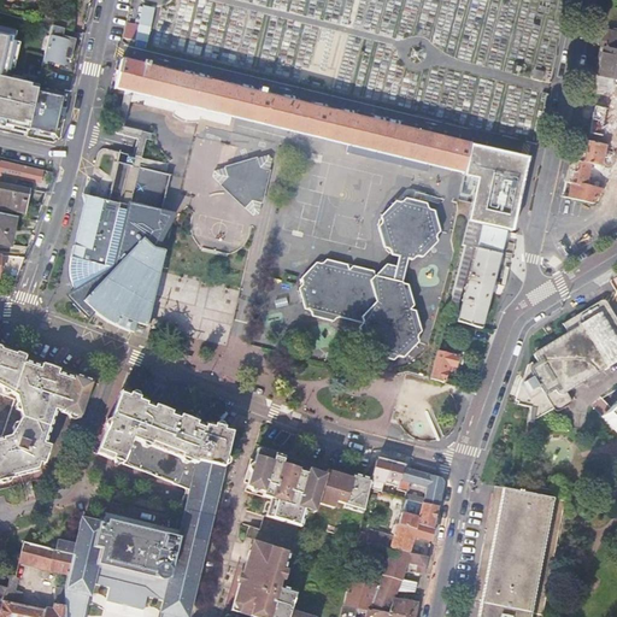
[(142,9),(136,39),(147,41),(154,11),(142,9)]
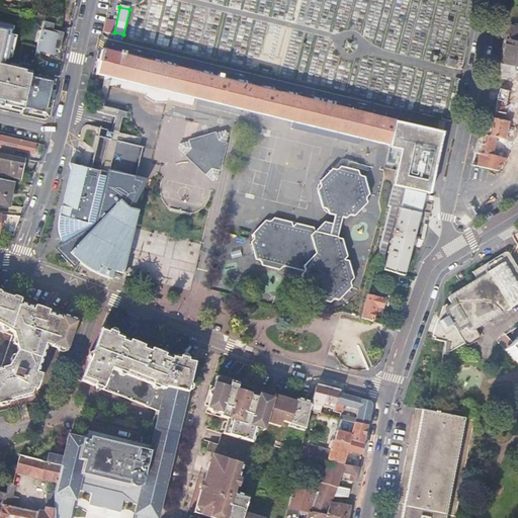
[(55,24),(45,21),(37,55),(40,56),(41,52),(55,55),(57,49),(60,50),(64,32),(53,30),(55,24)]
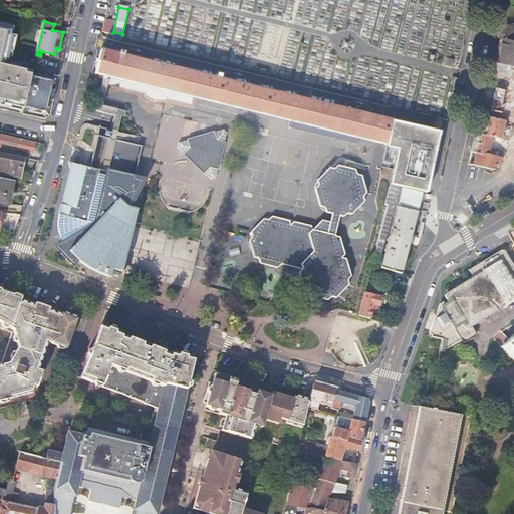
[(0,102),(16,107),(16,105),(25,107),(25,105),(26,101),(33,72),(4,65),(6,59),(9,59),(11,50),(14,50),(17,36),(12,35),(14,26),(0,23),(0,102)]
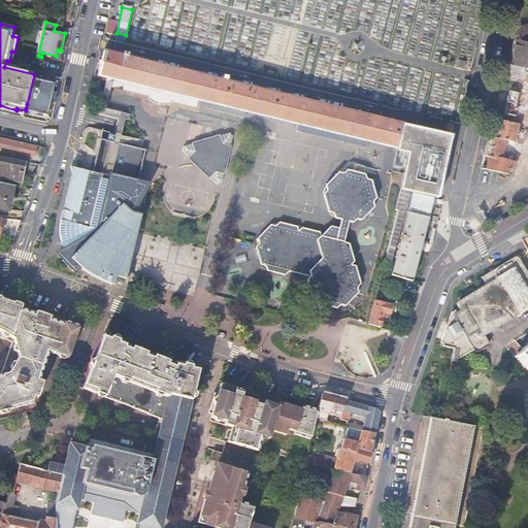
[(527,29),(518,27),(516,40),(527,42),(527,29)]
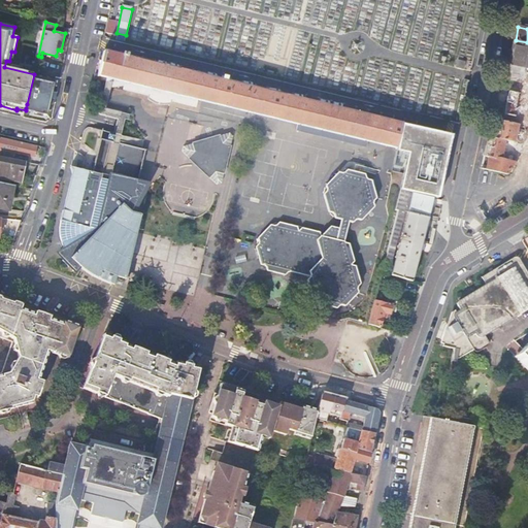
[(527,42),(516,40),(509,64),(527,67),(527,42)]
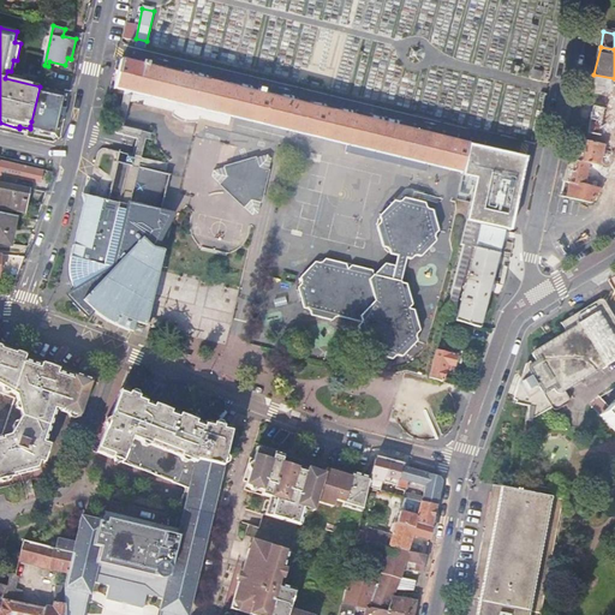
[(129,103),(143,99),(142,106),(172,112),(180,118),(192,120),(198,118),(227,125),(228,118),(344,145),(342,151),(424,171),(425,165),(460,173),(466,144),(119,63),(112,90),(131,95),(129,103)]
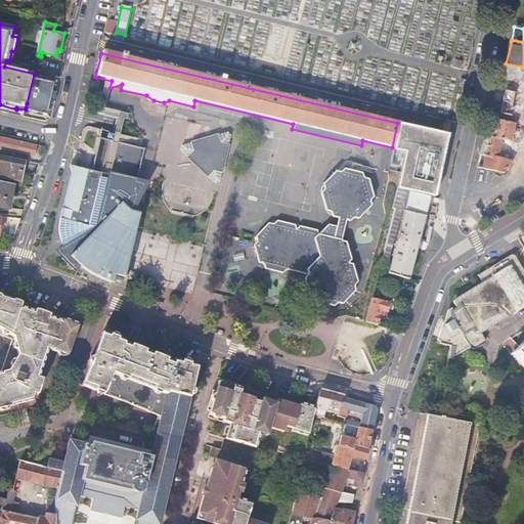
[(61,75),(63,68),(51,64),(50,72),(61,75)]
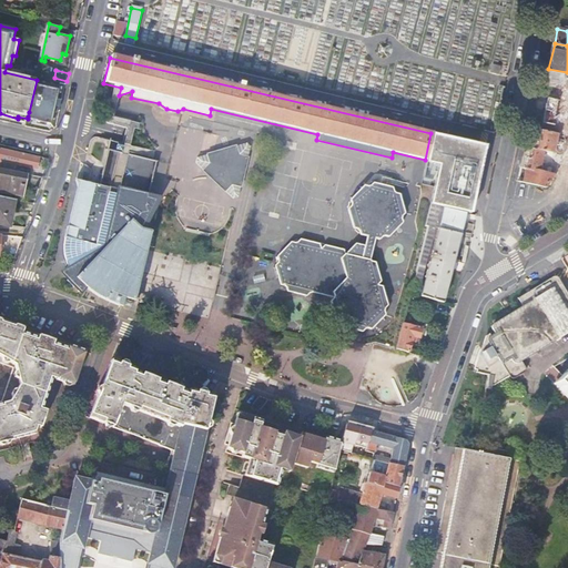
[(56,82),(37,78),(37,80),(29,112),(41,114),(46,97),(49,98),(51,90),(53,91),(56,82)]
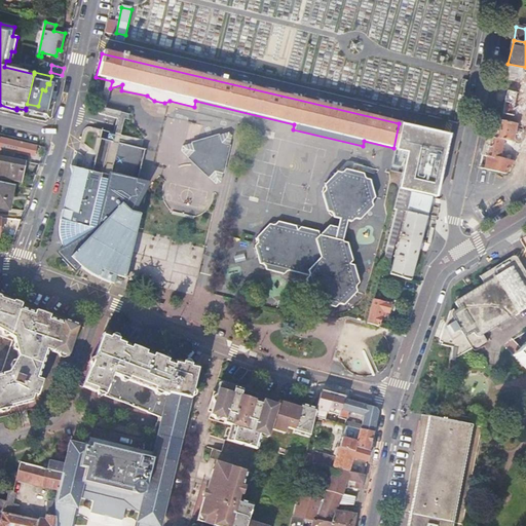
[(506,104),(524,108),(525,102),(525,96),(506,91),(503,104),(506,104)]
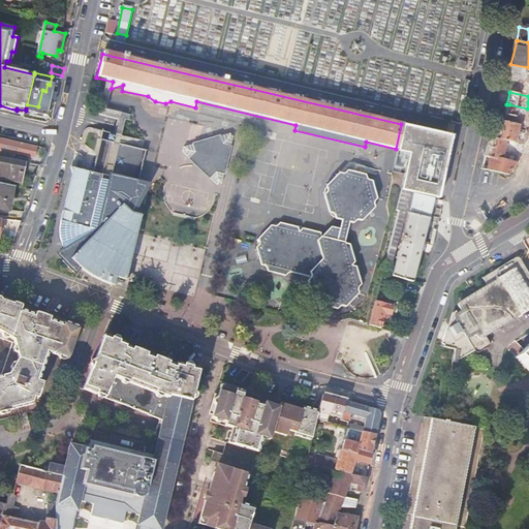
[(169,105),(170,101),(165,103),(155,101),(148,96),(148,99),(155,104),(164,106),(169,105)]
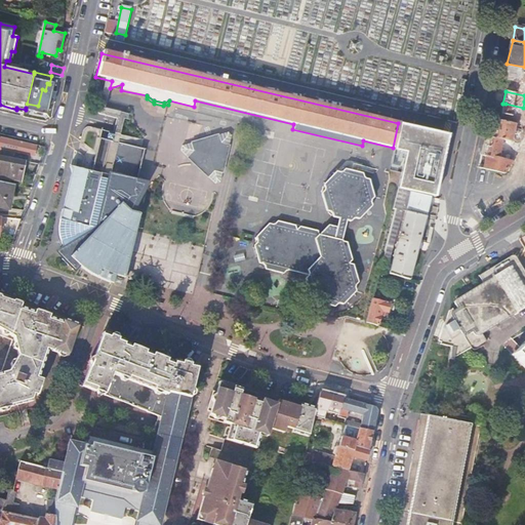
[(506,104),(502,104),(500,115),(524,120),(524,116),(524,114),(523,113),(523,108),(506,104)]
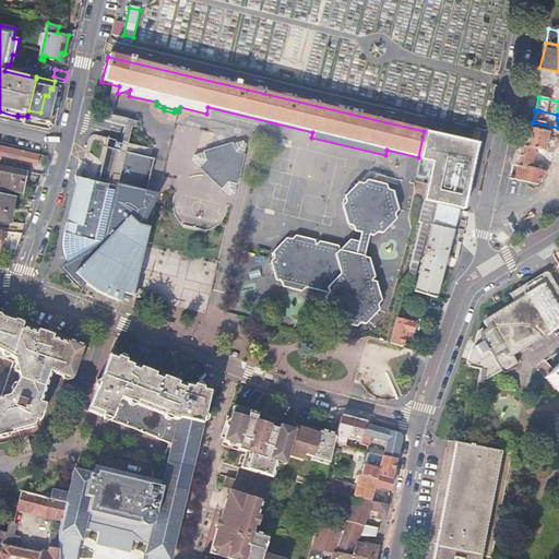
[(548,132),(526,128),(522,147),(544,152),(548,132)]
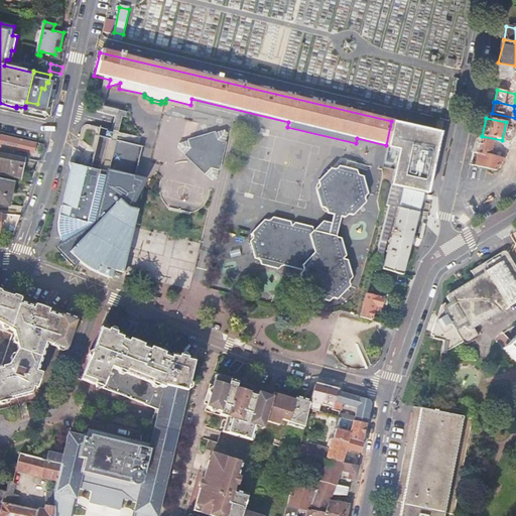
[(441,131),(395,120),(389,146),(399,148),(391,182),(427,191),(441,131)]
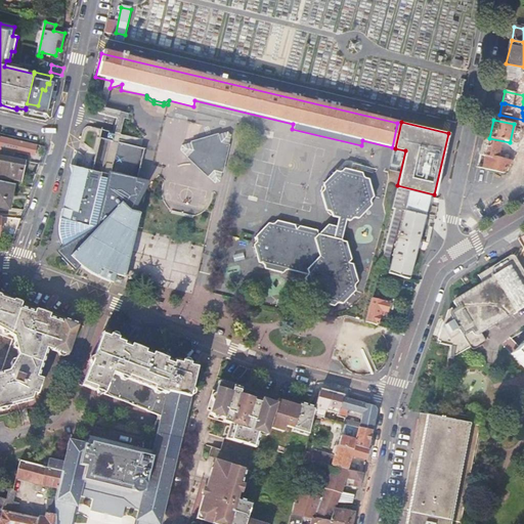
[(231,136),(227,132),(181,146),(179,150),(214,184),(220,182),(231,136)]
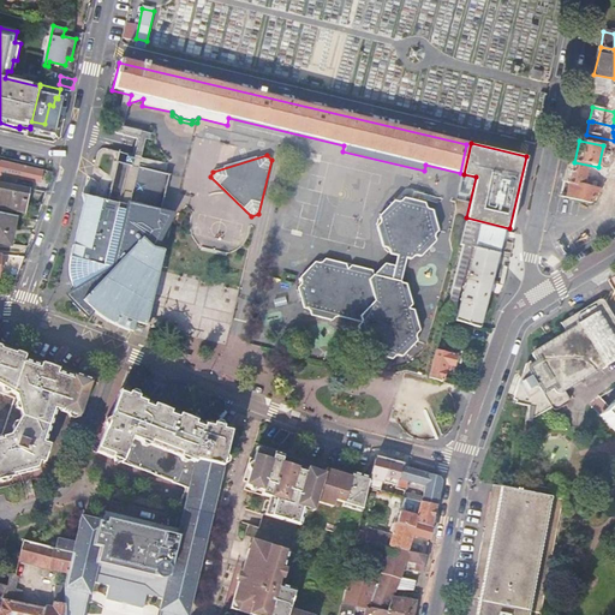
[(172,215),(160,212),(169,175),(169,174),(118,161),(108,201),(82,195),(84,204),(75,245),(72,245),(69,257),(72,258),(71,266),(70,291),(66,293),(70,298),(64,303),(72,315),(78,311),(83,315),(94,321),(105,326),(131,333),(133,323),(145,326),(147,322),(160,267),(163,252),(151,250),(172,215)]
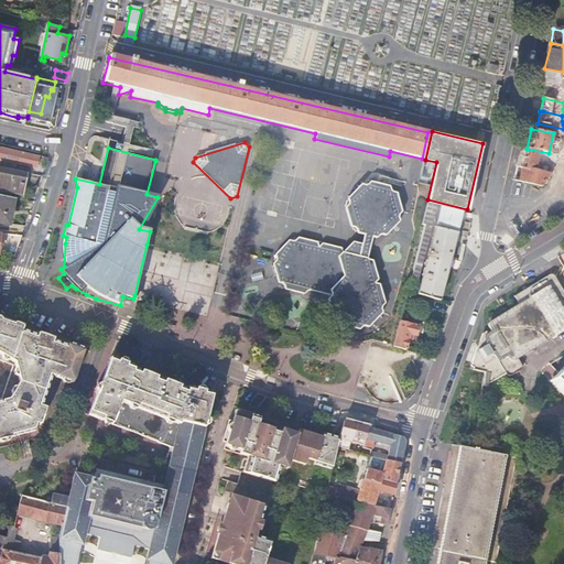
[(545,166),(549,153),(527,149),(521,148),(518,161),(517,167),(522,169),(534,172),(535,169),(537,164),(545,166)]
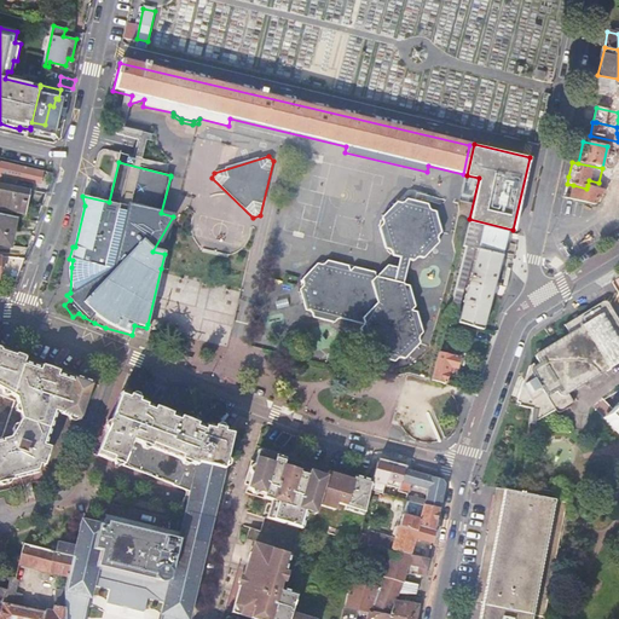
[(34,179),(34,183),(40,185),(42,173),(3,163),(0,171),(0,174),(1,175),(0,179),(0,181),(18,186),(19,180),(22,180),(23,177),(34,179)]
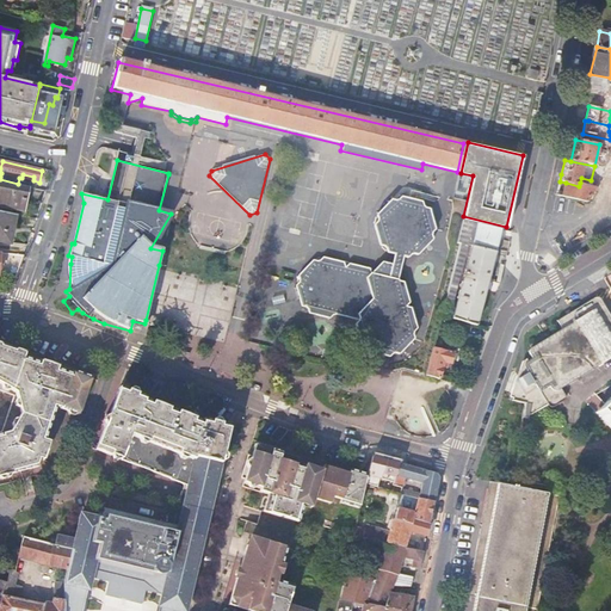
[(600,176),(605,179),(608,176),(610,170),(610,168),(606,168),(600,176)]
